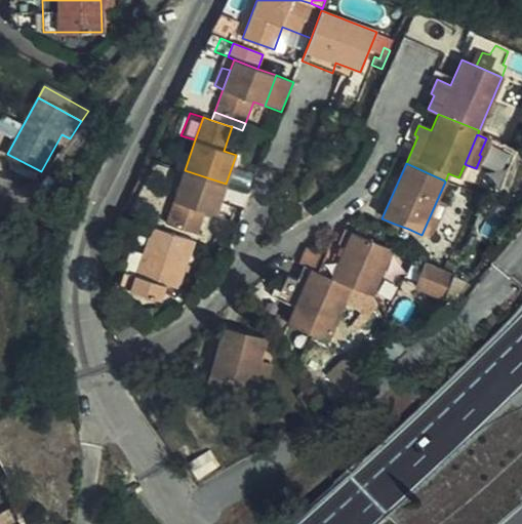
[(185,170),(175,167),(160,211),(169,215),(185,170)]
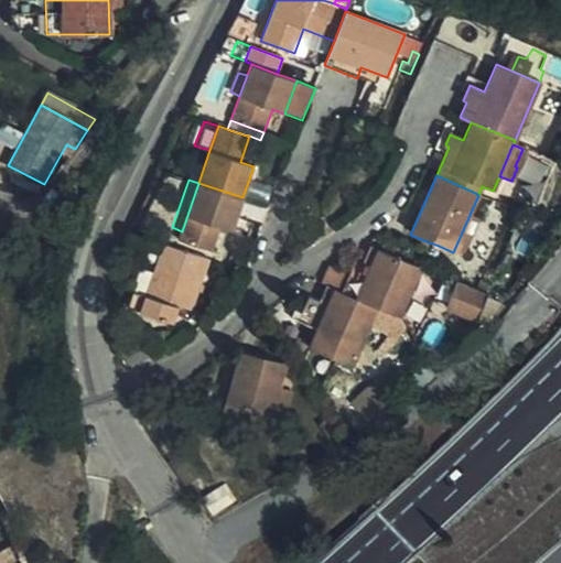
[(232,230),(243,197),(198,183),(182,231),(179,240),(209,251),(219,227),(232,230)]
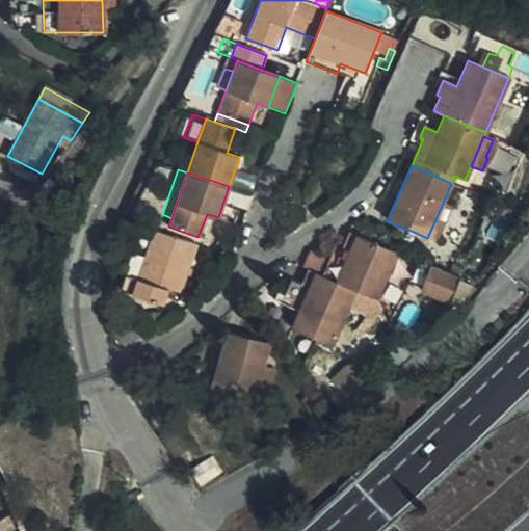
[(443,203),(427,238),(435,241),(451,206),(443,203)]
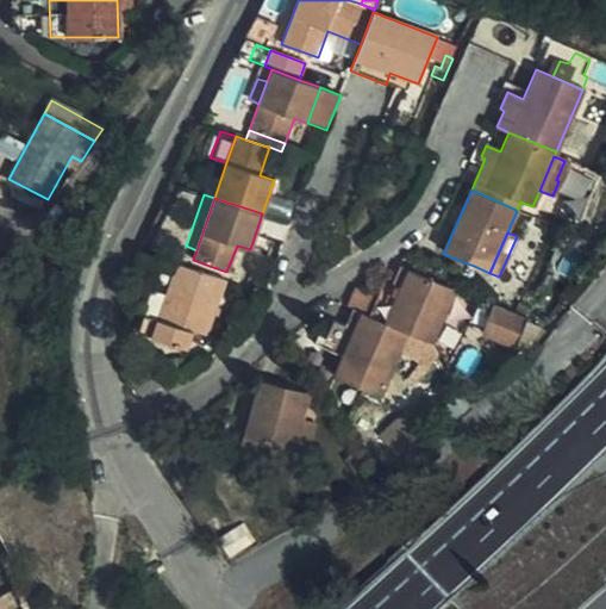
[(457,260),(451,273),(457,275),(468,279),(474,266),(457,260)]
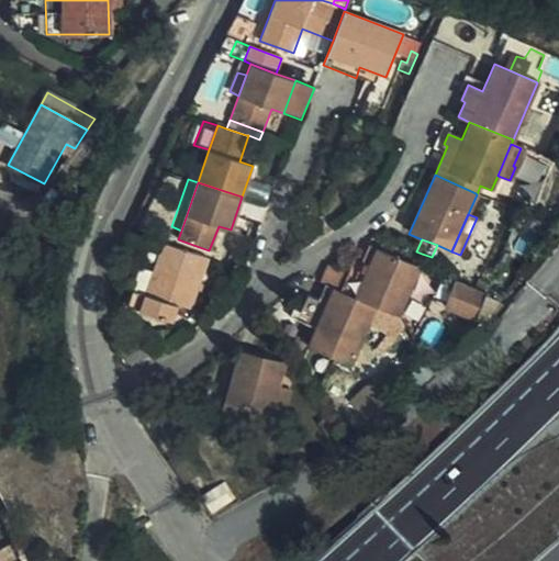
[(189,309),(207,258),(164,244),(144,294),(133,290),(127,305),(170,321),(177,304),(189,309)]
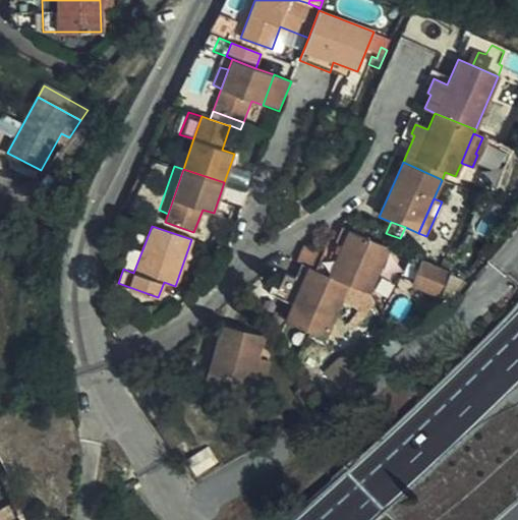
[(314,271),(350,286),(368,294),(389,247),(342,228),(328,260),(320,256),(314,271)]
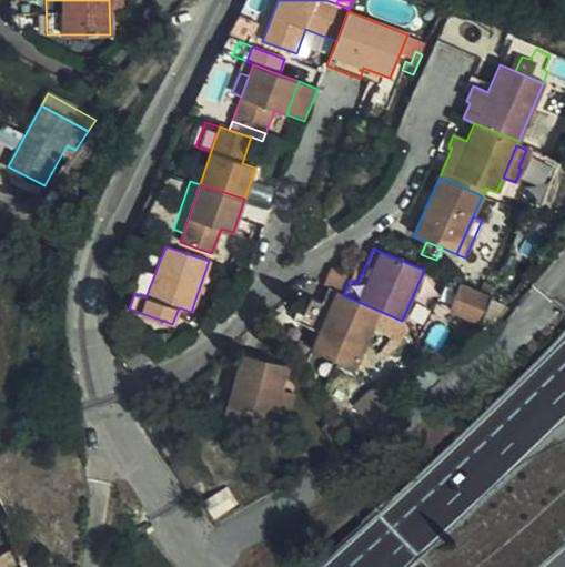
[(488,280),(483,294),(493,299),(498,284),(488,280)]
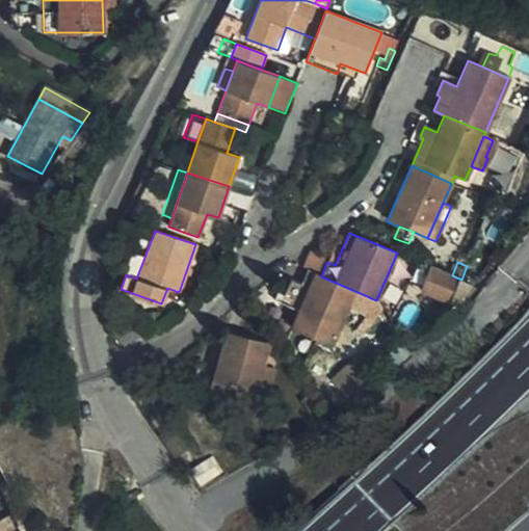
[(445,299),(451,301),(452,301),(453,302),(454,299),(461,280),(452,275),(432,267),(423,290),(445,299)]
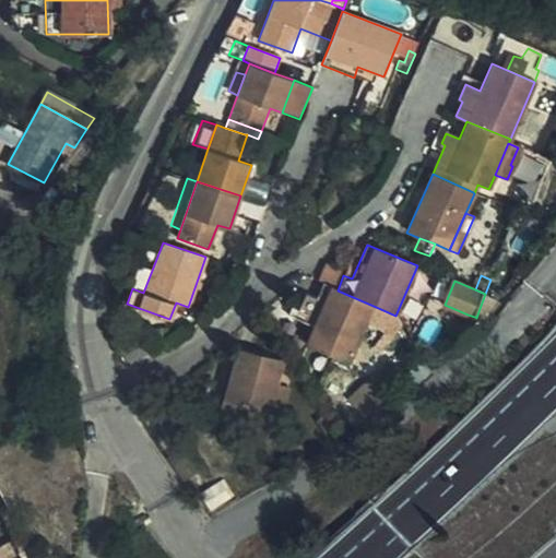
[(338,291),(322,284),(316,299),(306,296),(295,318),(312,325),(305,343),(351,363),(376,307),(338,291)]
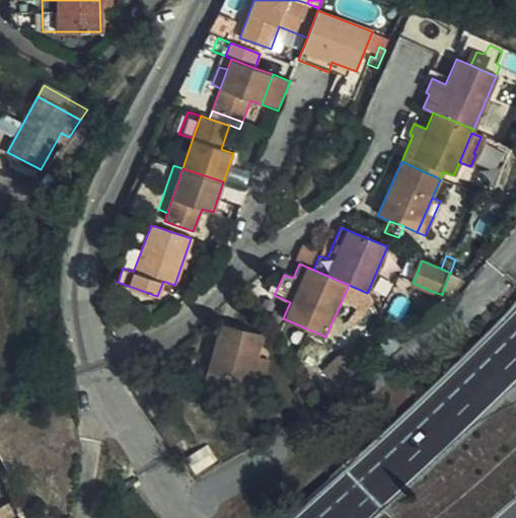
[(357,317),(371,299),(367,293),(352,312),(357,317)]
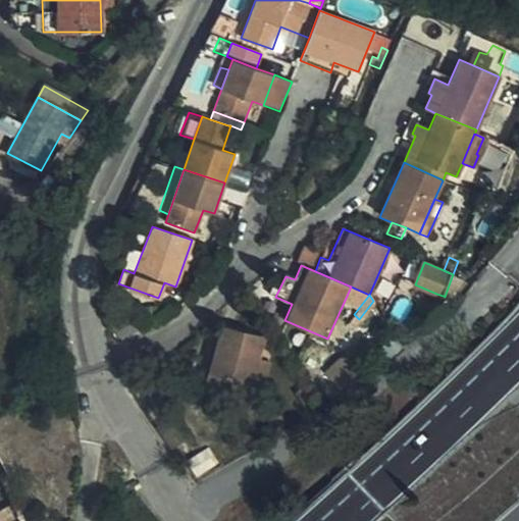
[(443,296),(433,300),(430,310),(436,304),(444,296),(443,296)]
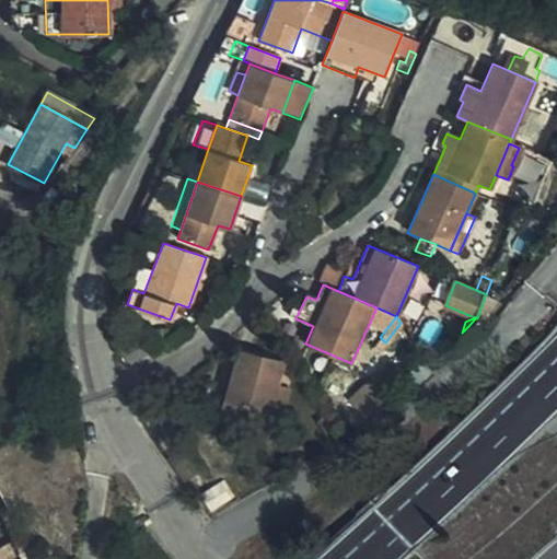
[(468,326),(462,333),(471,335),(477,318),(476,317),(468,326)]
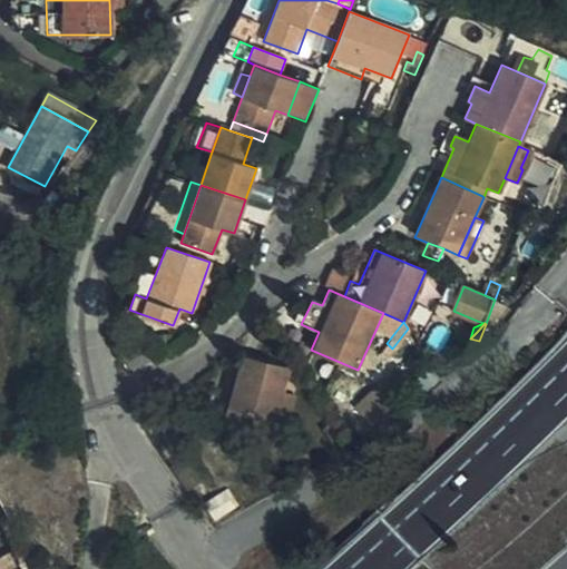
[(248,413),(275,421),(283,392),(289,369),(243,355),(223,424),(243,429),(248,413)]
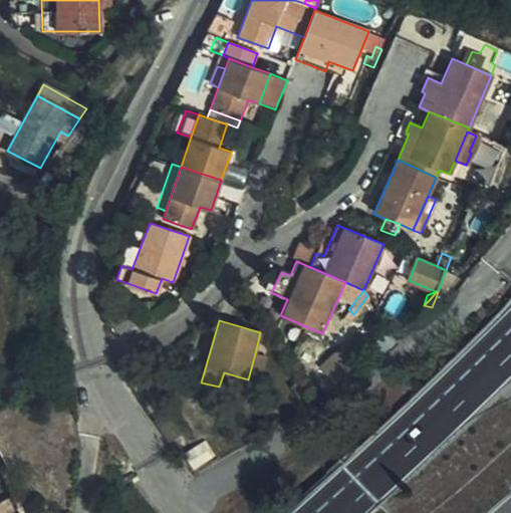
[(390,330),(392,334),(400,326),(398,323),(390,330)]
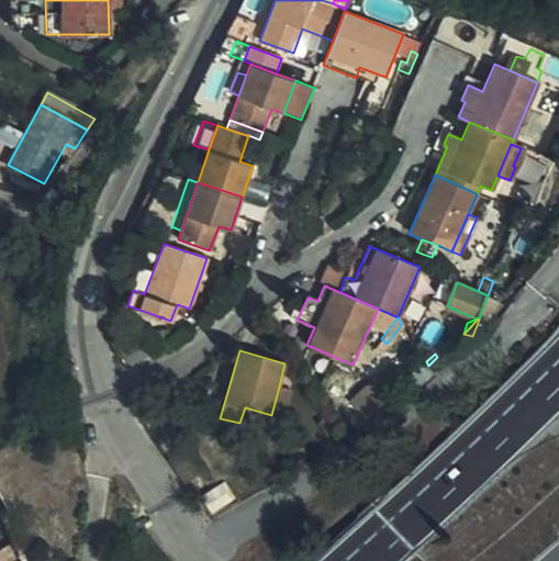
[(428,366),(434,373),(444,365),(437,357),(428,366)]
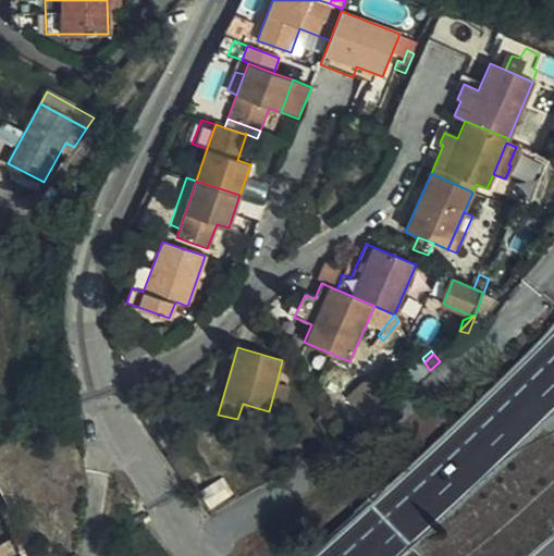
[(406,370),(410,375),(425,362),(422,358),(406,370)]
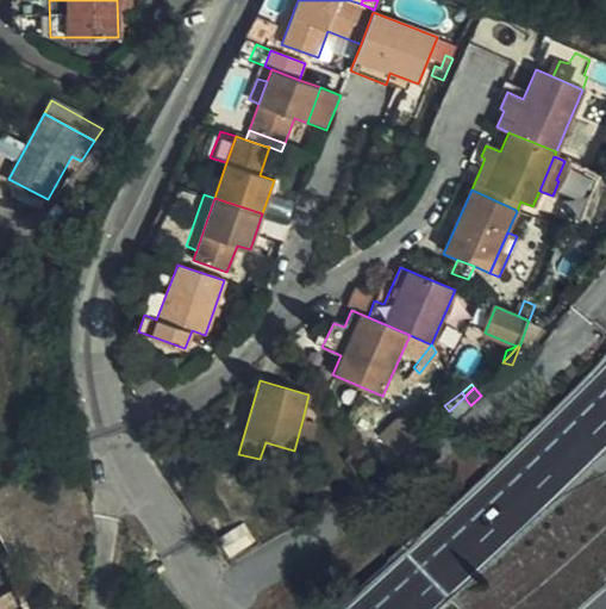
[(425,393),(413,404),(428,396),(425,393)]
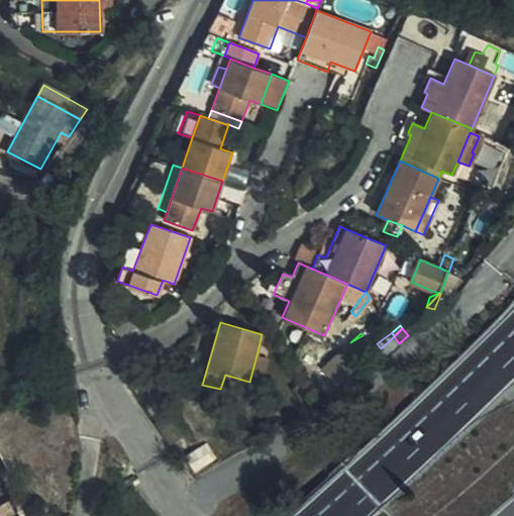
[(363,335),(350,342),(322,371),(336,385),(368,355),(372,343),(363,335)]
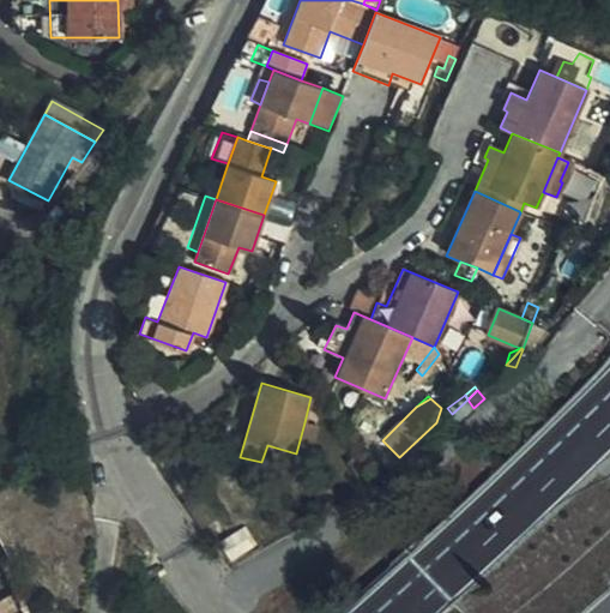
[(467,400),(452,414),(458,421),(475,408),(473,408),(467,400)]
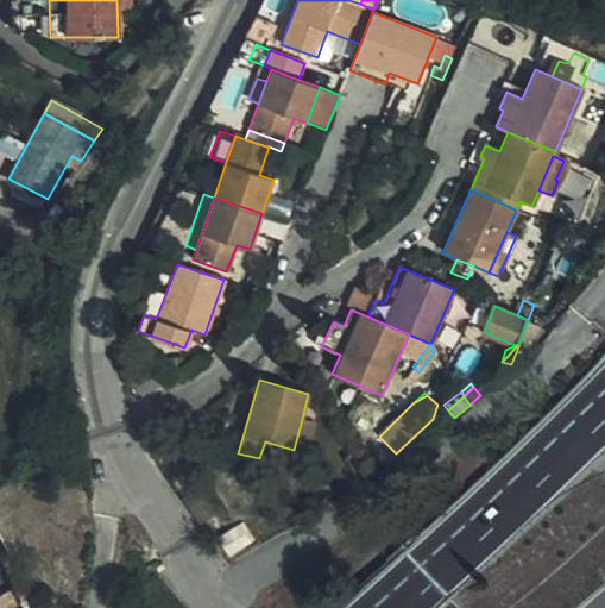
[(302,419),(294,450),(304,452),(313,422),(302,419)]
